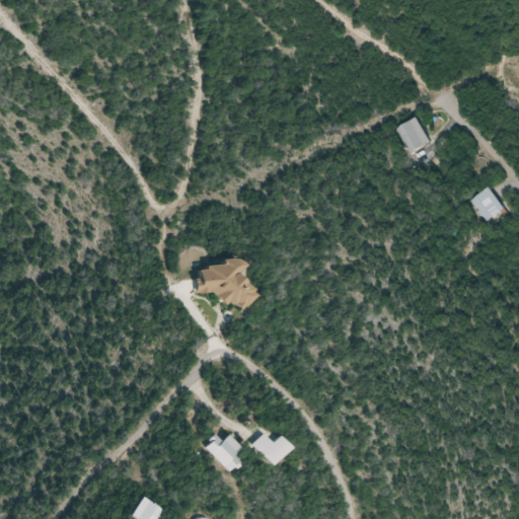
[(435,147),(426,120),(401,128),(410,155),(435,147)]
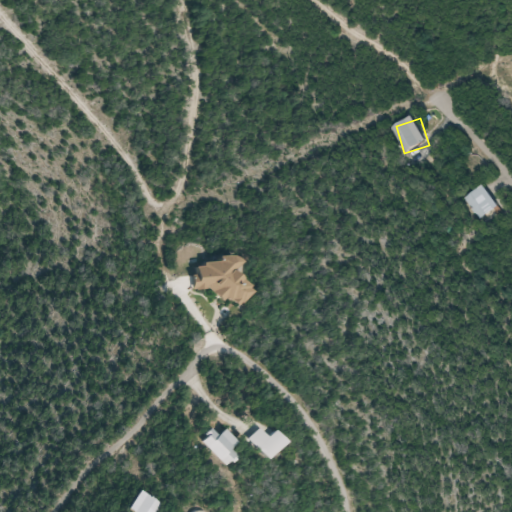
[(482,221),(502,206),(485,184),(465,200),(482,221)]
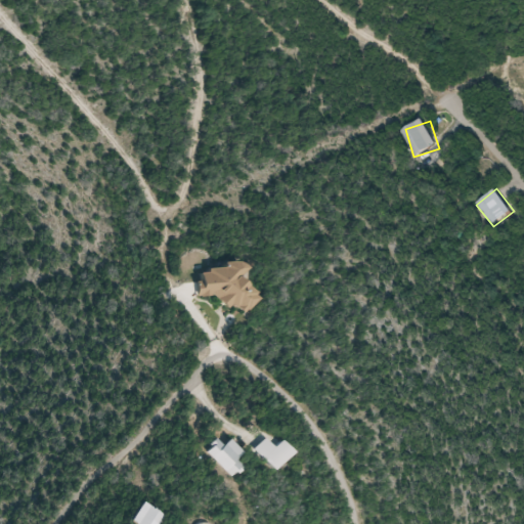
[(241,318),(260,299),(239,277),(247,270),(231,255),(194,291),(205,300),(214,291),(241,318)]
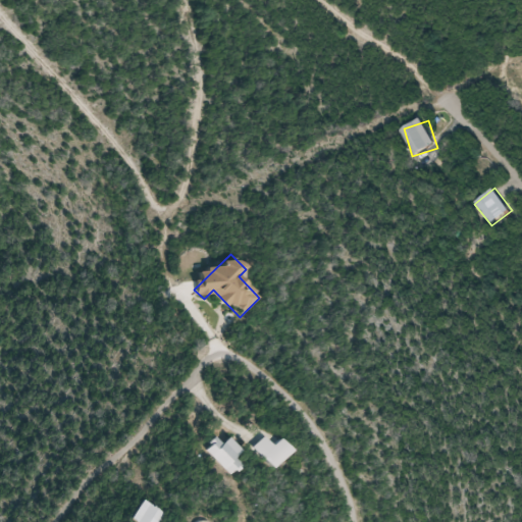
[(275,471),(295,452),(281,438),(273,447),(264,436),(253,449),(275,471)]
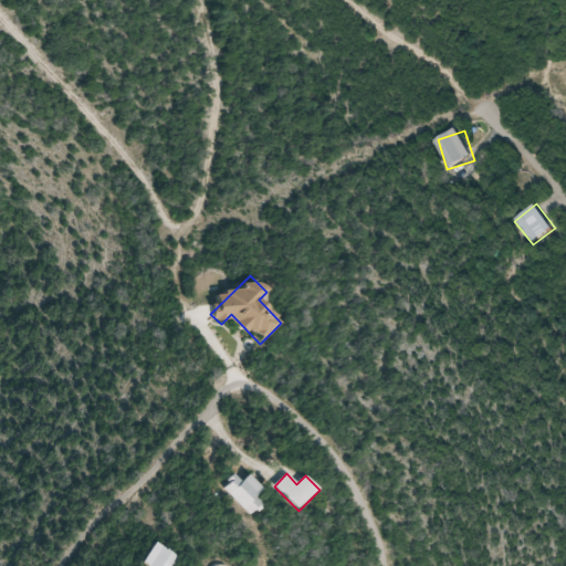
[(263,490),(249,475),(241,483),(233,475),(222,488),(251,517),(263,505),(255,498),(263,490)]
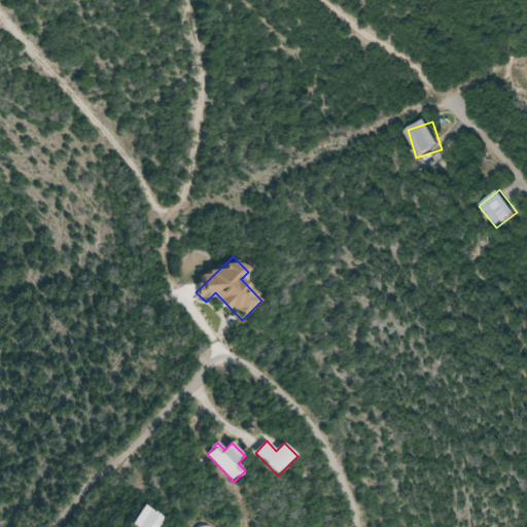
[(133,526),(135,526),(161,526),(166,519),(144,506),(133,526)]
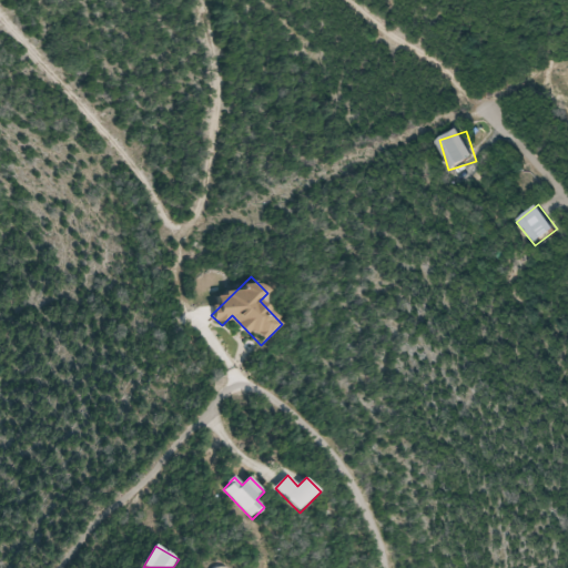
All buildings are outlined.
